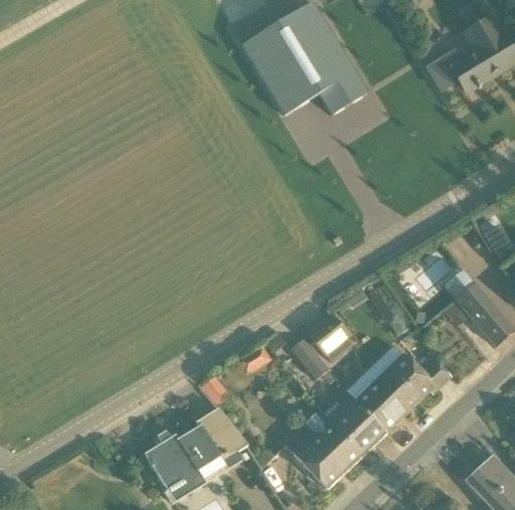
[(318,94),(331,114),(367,92),(311,1),(240,44),(284,114),(318,94)]
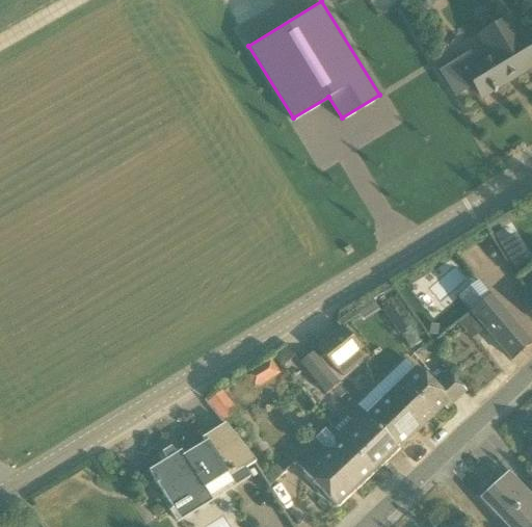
[(531,43),(523,28),(517,32),(507,15),(478,33),(487,48),(477,55),(473,49),(442,69),(455,91),(473,80),(482,95),(493,88),(494,90),(497,89),(495,86),(531,63),(531,43)]
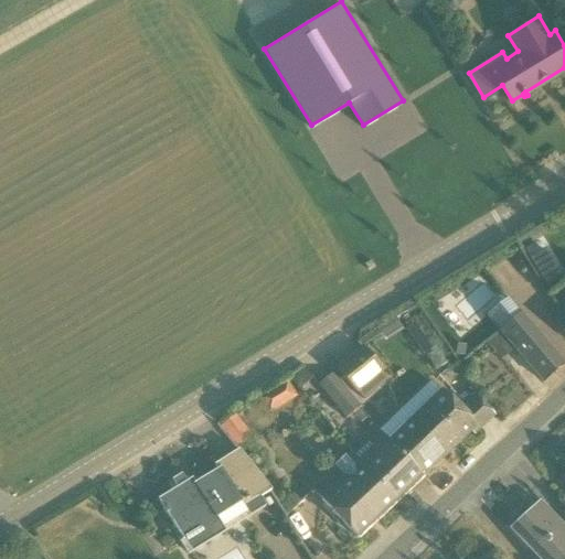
[(564,272),(546,242),(530,253),(548,281),(564,272)]
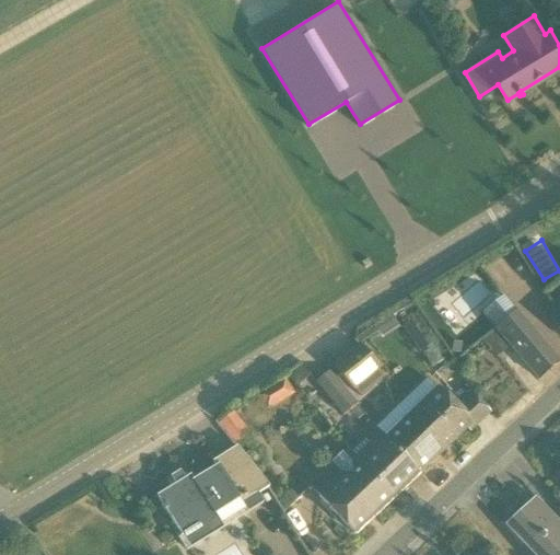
[(559,324),(559,291),(544,307),(559,324)]
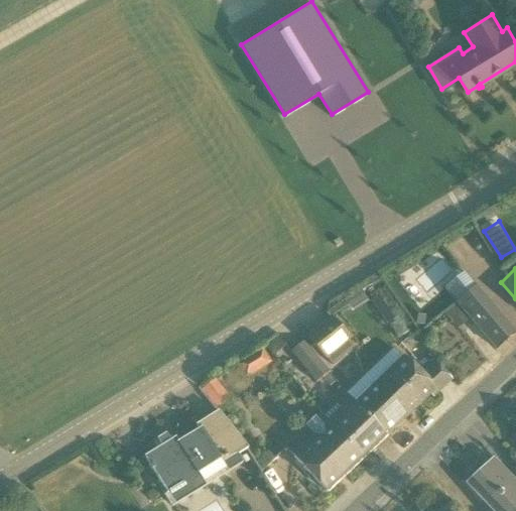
[(496,346),(515,329),(476,283),(457,300),(496,346)]
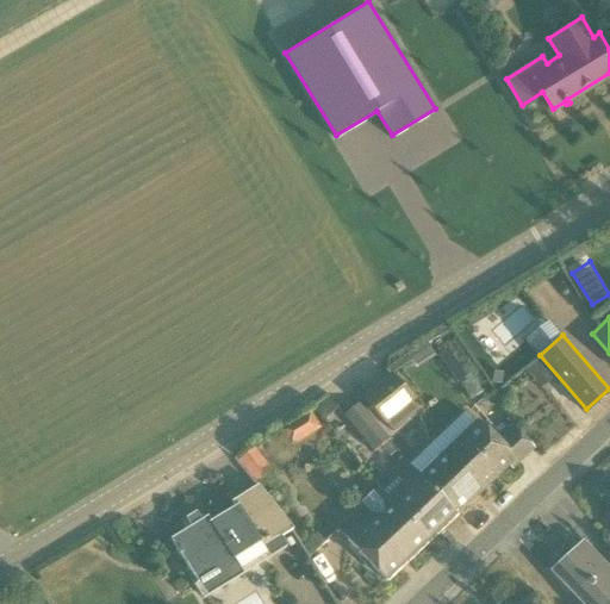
[(503,369),(493,368),(492,380),(502,381),(503,369)]
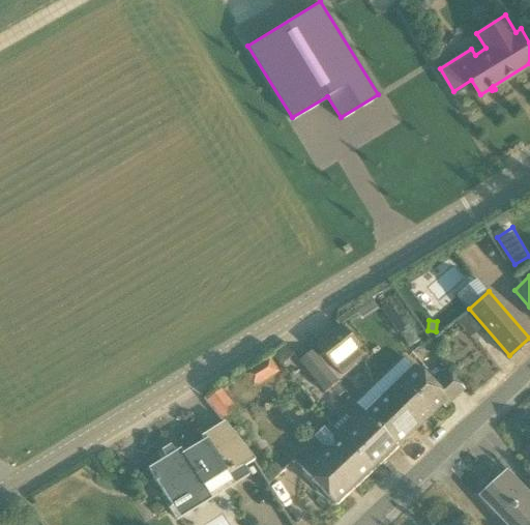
[(363,352),(357,345),(341,323),(316,343),(333,363),(340,371),(363,352)]
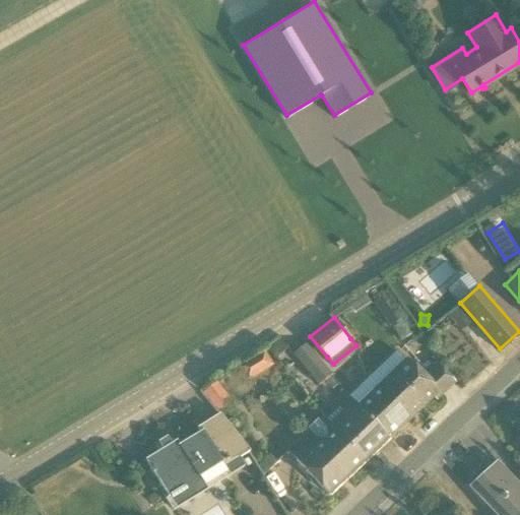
[(331,372),(321,360),(306,340),(293,350),(309,370),(318,382),(331,372)]
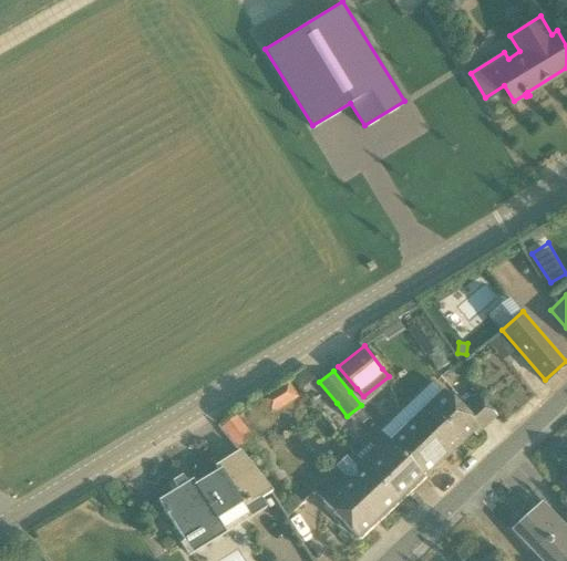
[(267,405),(297,395),(292,378),(261,388),(267,405)]
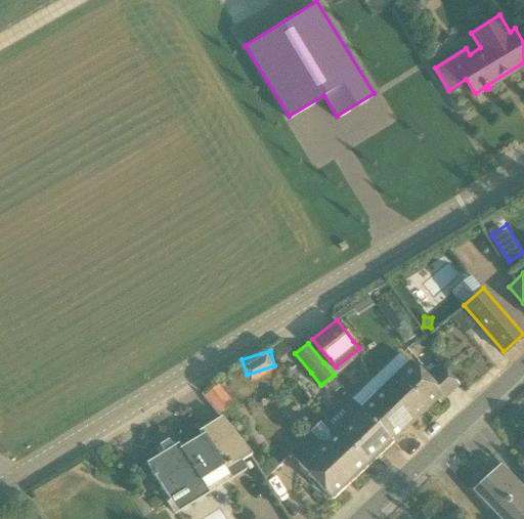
[(411,420),(436,396),(441,391),(410,359),(396,373),(387,362),(366,382),(386,402),(390,403),(395,407),(398,405),(411,420)]
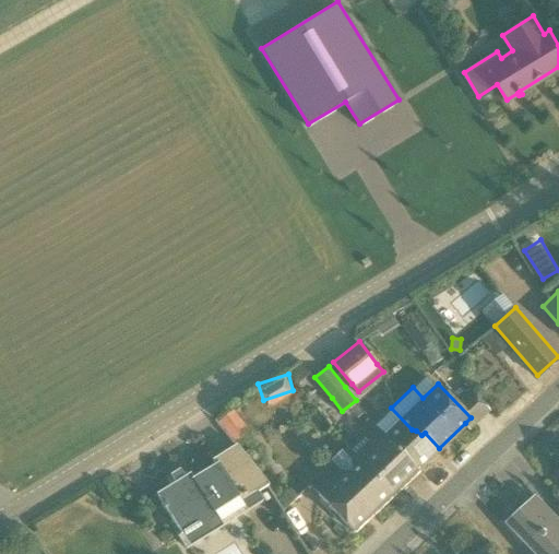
[(249,427),(246,424),(233,408),(218,419),(235,438),(249,427)]
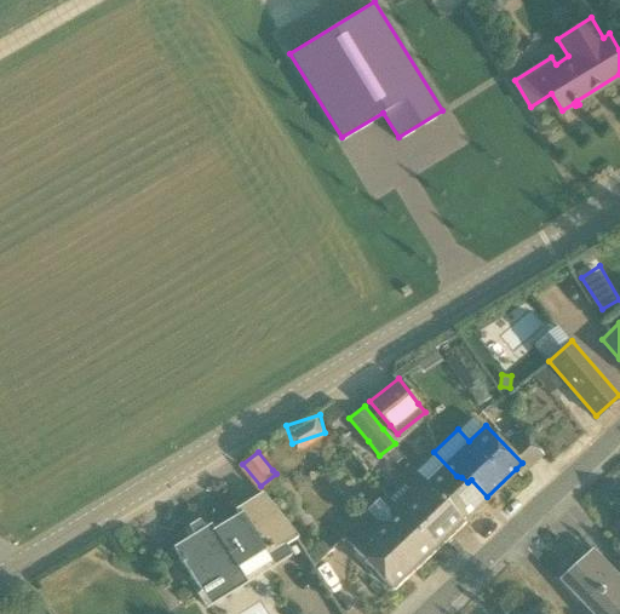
[(428,481),(463,518),(487,497),(471,480),(468,482),(461,477),(457,476),(434,452),(415,468),(428,481)]
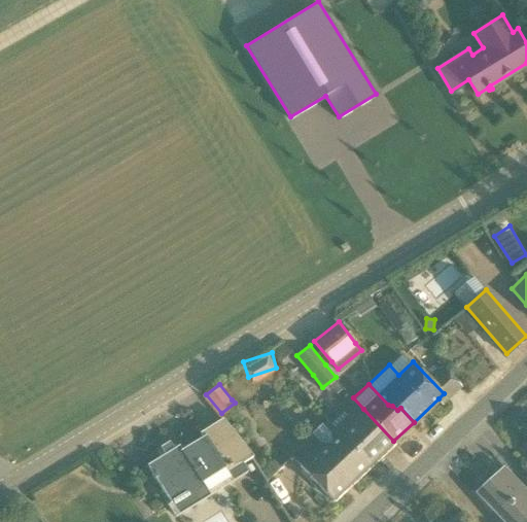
[(332,423),(334,424),(371,463),(393,441),(363,409),(353,397),(349,393),(338,405),(345,412),(332,423)]
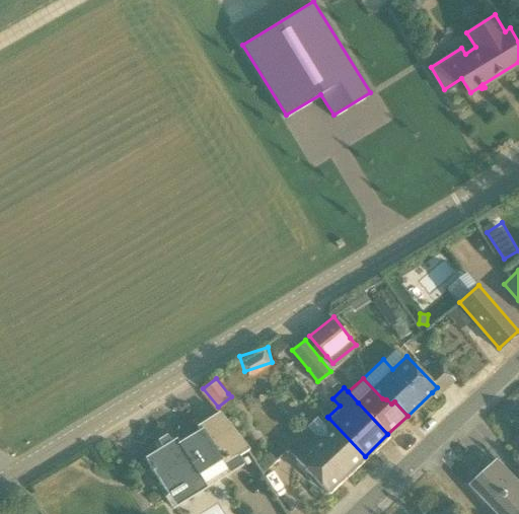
[(179,475),(187,487),(201,478),(203,481),(225,466),(223,464),(248,448),(219,410),(197,424),(199,428),(178,441),(175,437),(145,456),(150,464),(148,465),(151,469),(152,468),(163,486),(179,475)]
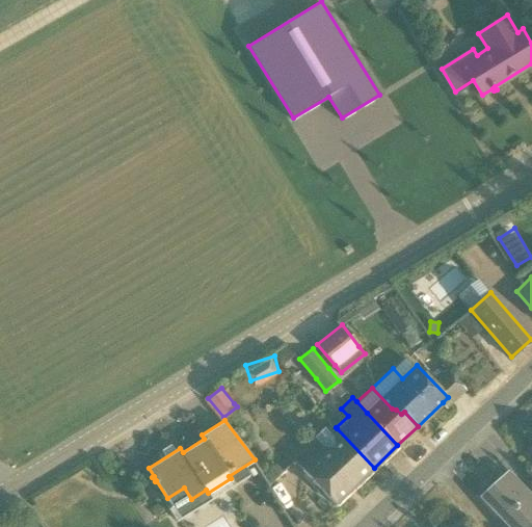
[(331,422),(312,441),(293,457),(336,503),(374,468),(337,428),(336,427),(331,422)]
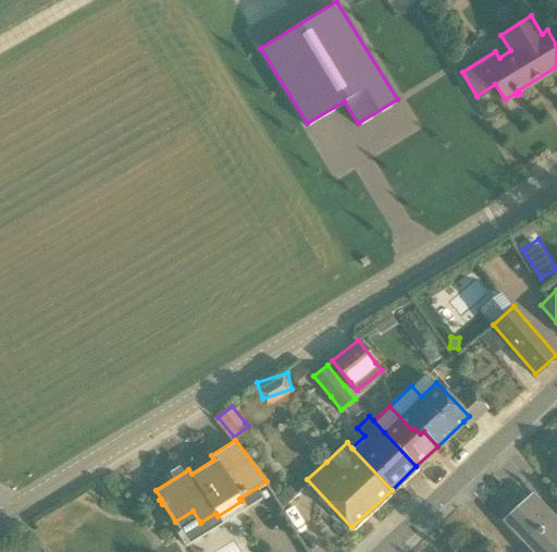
[(556,551),(556,517),(532,491),(516,507),(520,513),(508,525),(533,551),(556,551)]
